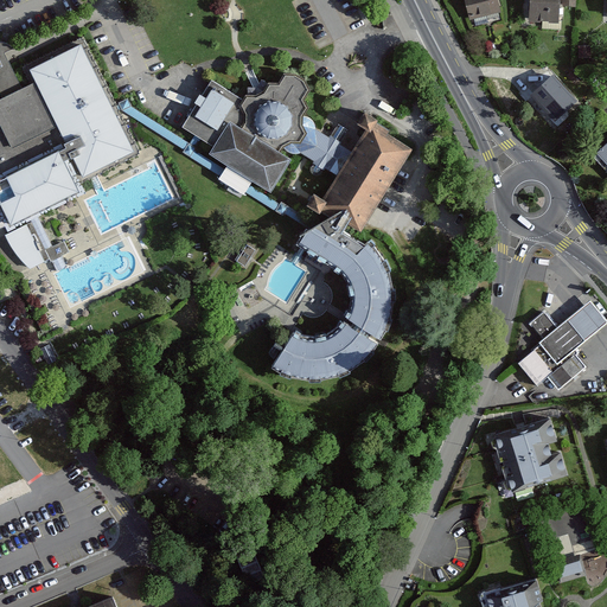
[(496,0),(466,0),(471,18),(499,11),(496,0)]
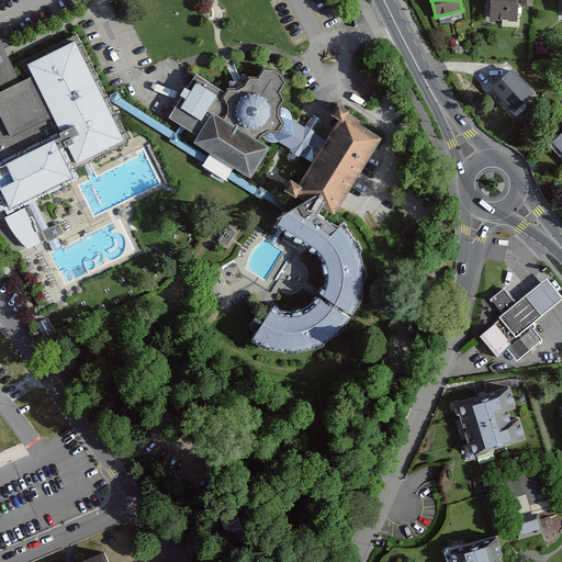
[(517,0),(491,0),(491,20),(517,20),(517,0)]
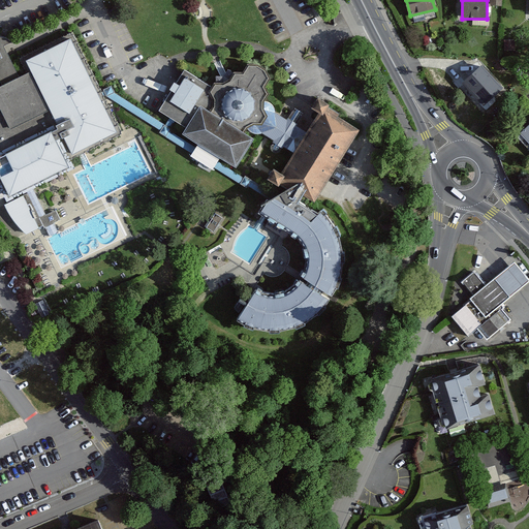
[(27,73),(20,78),(6,51),(4,47),(11,42),(10,41),(7,39),(5,38),(1,36),(0,36),(0,81),(2,86),(0,87),(0,200),(5,198),(5,199),(26,189),(28,193),(23,196),(39,228),(43,226),(44,228),(45,228),(50,237),(59,232),(54,223),(60,219),(56,210),(45,215),(32,186),(69,168),(67,162),(123,135),(111,111),(103,97),(101,92),(72,31),(20,59),(27,73)]
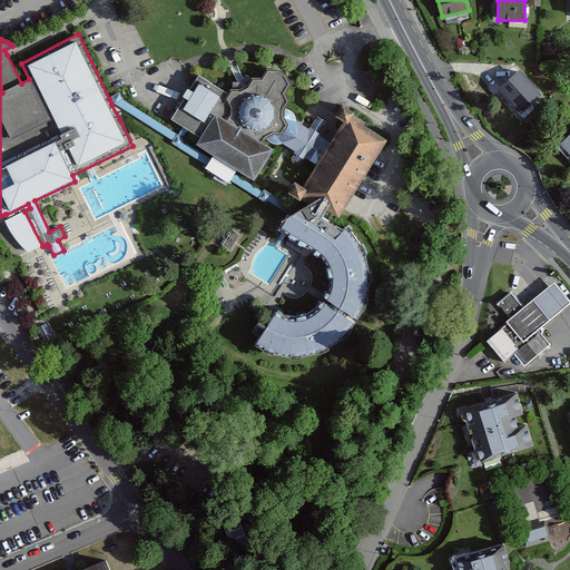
[(507,84),(519,72),(513,66),(501,78),(507,84)]
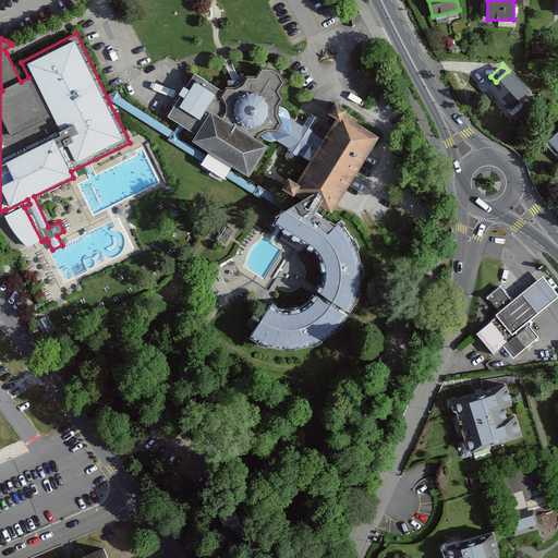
[(337,120),(324,140),(313,133),(315,131),(314,130),(320,120),(313,116),(311,118),(310,117),(304,125),(304,124),(303,126),(294,121),(290,119),(290,117),(290,114),(288,112),(286,109),(284,108),(280,107),(279,107),(283,99),(279,92),(286,83),(280,72),(273,68),(262,68),(256,76),(246,76),(242,84),(239,86),(235,87),(227,87),(223,91),(195,73),(167,117),(179,124),(184,128),(196,135),(192,142),(250,177),(268,147),(256,140),(258,135),(261,134),(262,136),(264,140),(268,142),(273,142),(277,141),(283,144),(289,147),(286,153),(286,155),(286,157),(286,159),(288,160),(290,161),(292,161),(294,161),(295,159),(299,155),(310,161),(296,183),(289,179),(286,183),(282,190),(294,197),(298,192),(307,198),(292,207),(286,211),(284,213),(281,210),(273,226),(302,244),(314,251),(314,252),(322,263),(320,263),(322,273),(324,273),(324,277),(322,284),(318,293),(327,299),(326,301),(325,302),(316,296),(312,302),(307,306),(296,310),(289,311),(278,310),(270,305),(250,339),(258,344),(275,350),(291,351),(306,350),(327,340),(340,332),(349,317),(339,311),(341,307),(351,314),(359,300),(361,288),(363,270),(360,254),(352,239),(348,231),(338,225),(336,229),(316,217),(322,208),(331,214),(379,134),(346,113),(348,111),(336,104),(328,114),(337,120)]
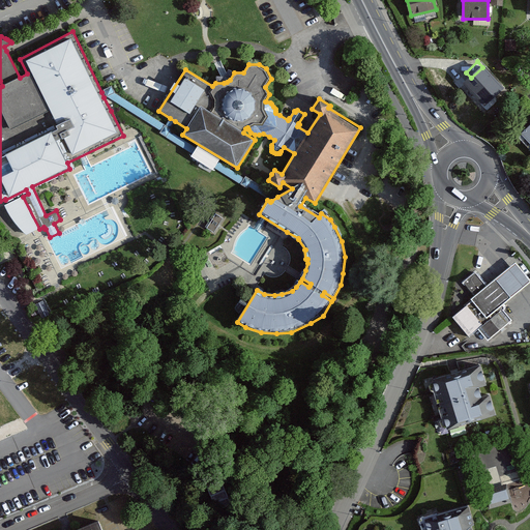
[(501,87),(482,67),(471,78),(466,83),(484,104),(501,87)]
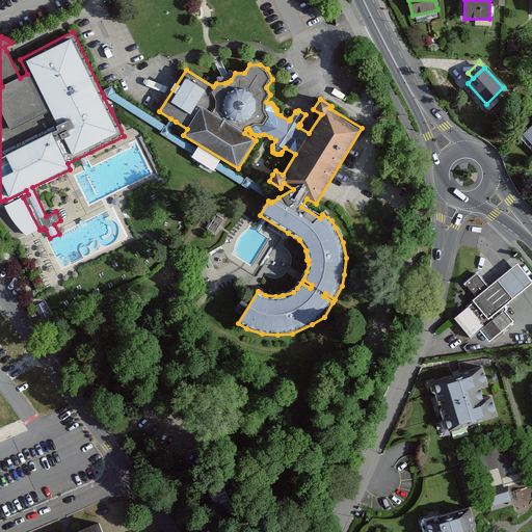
[(272,202),(278,197),(246,177),(244,179),(170,132),(171,130),(170,129),(176,122),(170,118),(166,126),(115,94),(112,86),(104,90),(104,91),(102,92),(104,98),(107,97),(121,106),(162,132),(160,134),(247,189),(253,189),(272,202)]
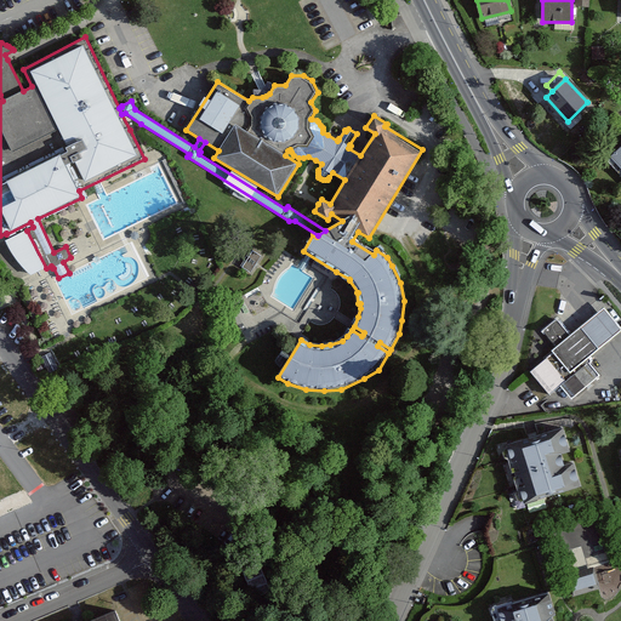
[(46,268),(27,231),(4,241),(10,251),(16,261),(23,268),(30,274),(46,268)]
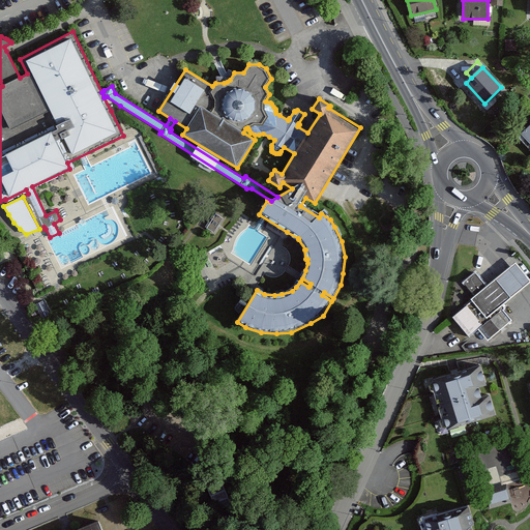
[(514,262),(487,286),(501,303),(529,280),(514,262)]
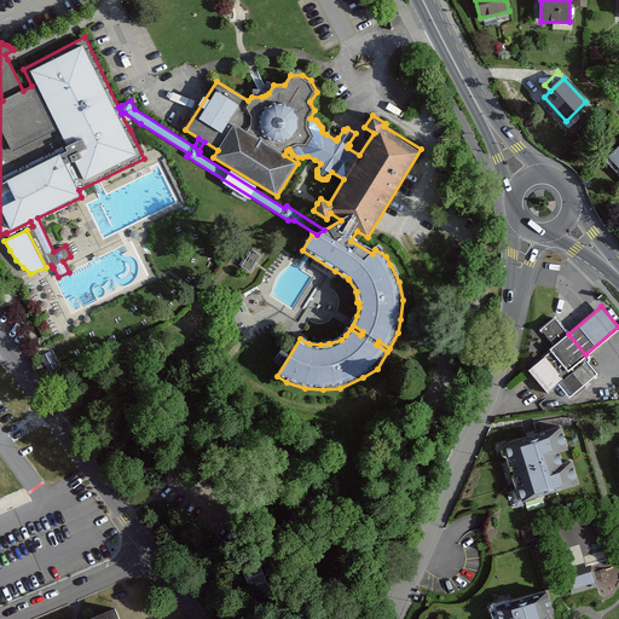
[(586,362),(589,358),(585,354),(568,334),(554,317),(541,329),(556,346),(528,370),(545,391),(556,382),(570,397),(597,374),(586,362)]
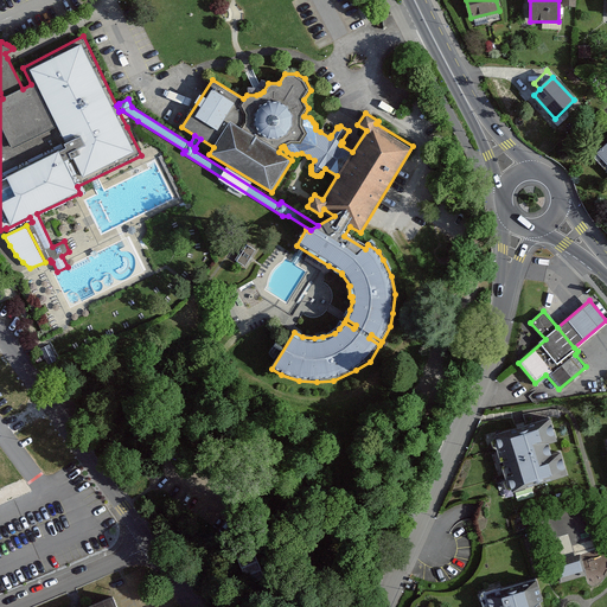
[(550,417),(496,433),(512,490),(567,473),(561,452),(550,455),(547,443),(557,440),(550,417)]
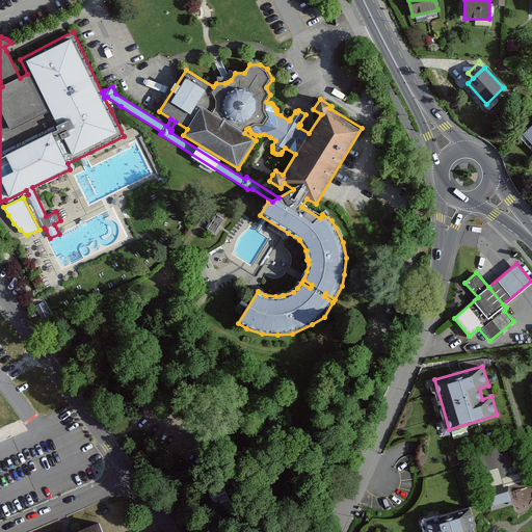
[(507,486),(484,494),(489,510),(512,503),(507,486)]
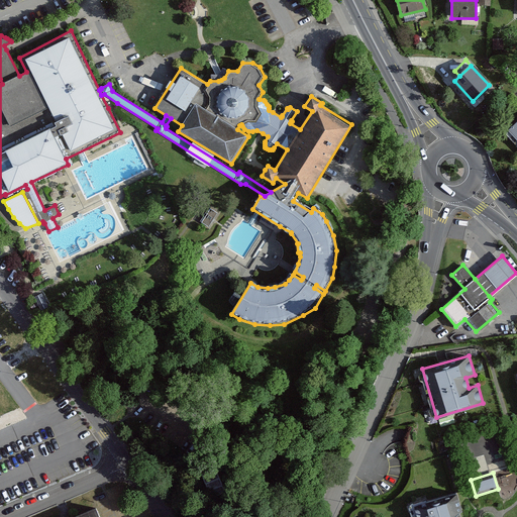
[(455,493),(415,505),(418,516),(460,516),(458,510),(460,509),(455,493)]
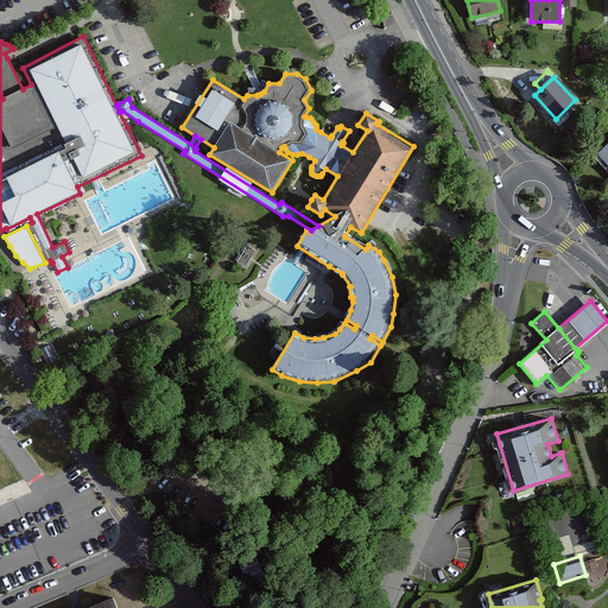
[(122,607),(118,595),(83,607),(122,607)]
